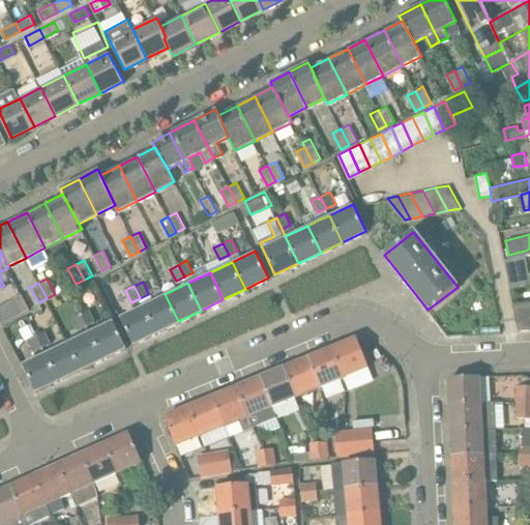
[(21,312),(29,308),(21,292),(12,296),(13,298),(21,312)]
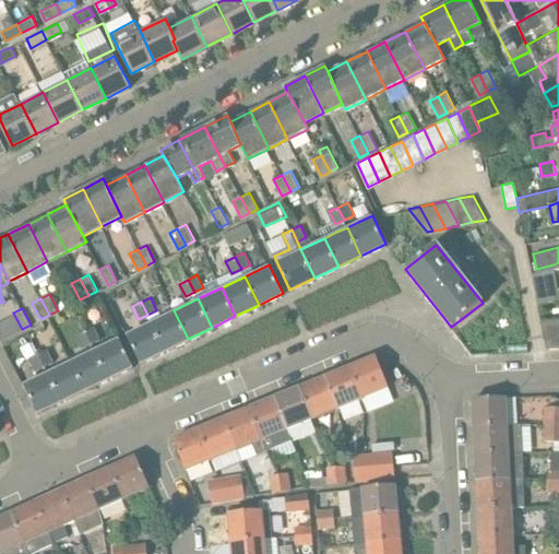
[(164,351),(188,339),(174,310),(162,316),(151,321),(164,351)]
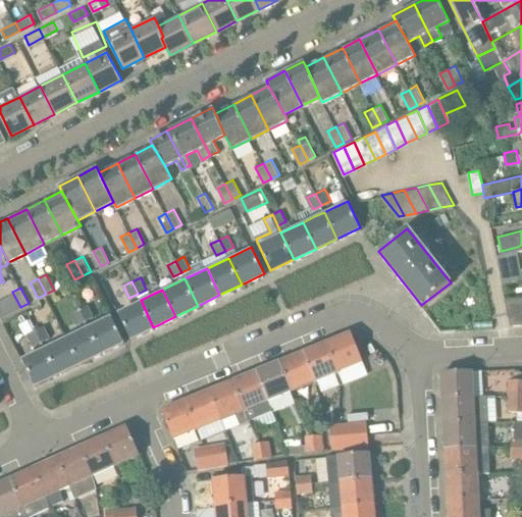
[(517,298),(505,299),(510,324),(521,323),(517,298)]
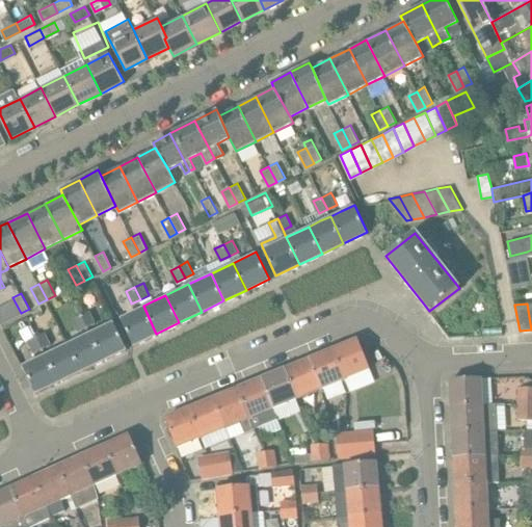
[(134,344),(156,334),(143,306),(121,317),(134,344)]
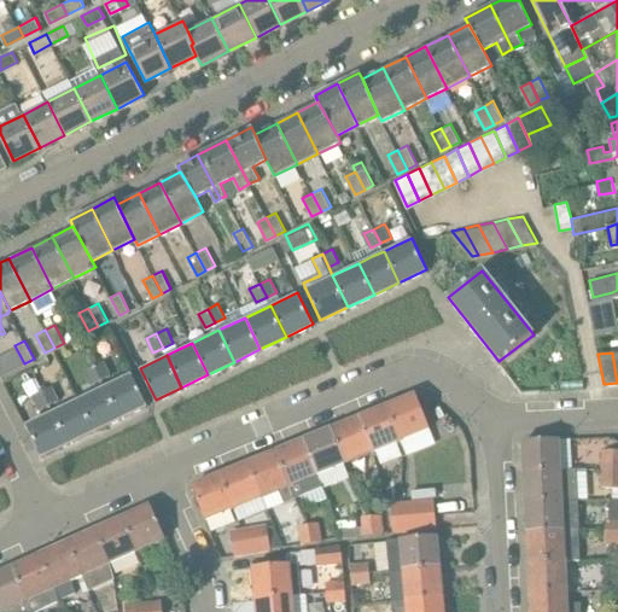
[(100,378),(111,373),(104,359),(94,363),(100,378)]
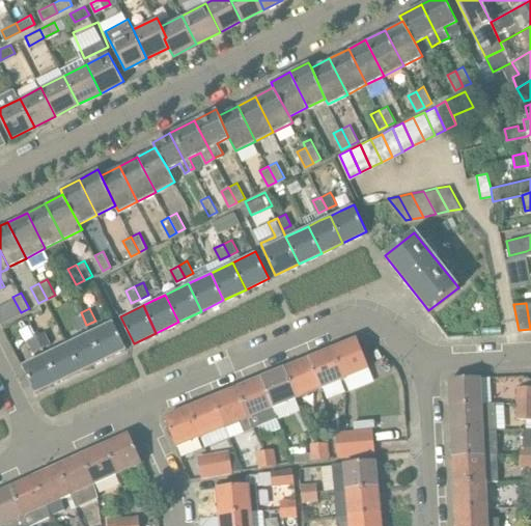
[(78,329),(86,325),(81,312),(72,316),(78,329)]
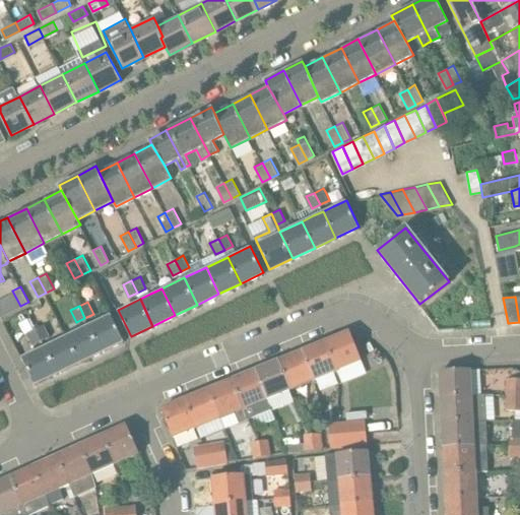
[(102,350),(124,340),(111,315),(89,325),(102,350)]
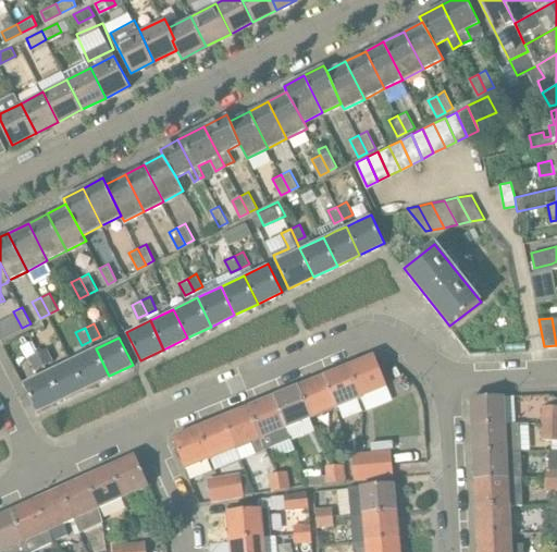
[(45,363),(53,358),(47,345),(38,351),(45,363)]
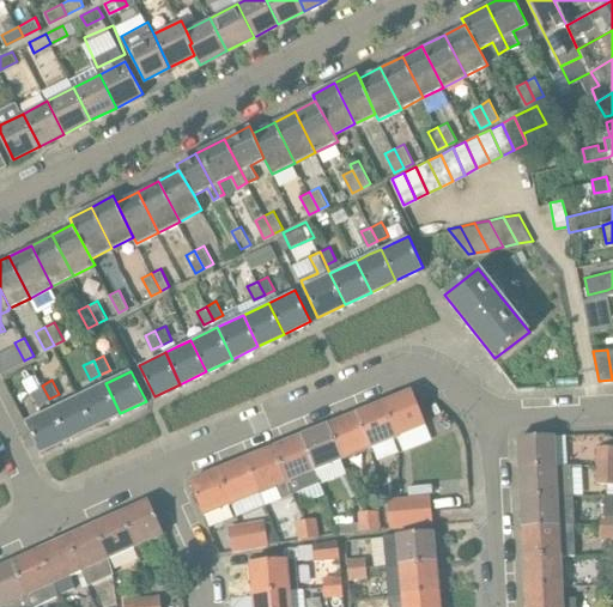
[(93,426),(120,413),(105,383),(79,395),(93,426)]
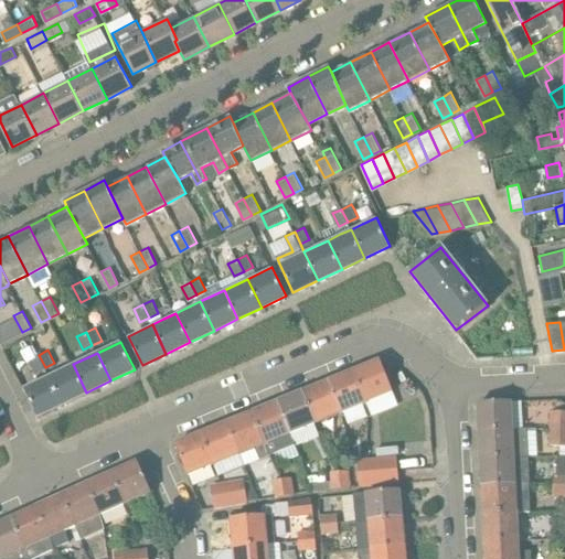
[(35,373),(45,367),(39,355),(29,359),(35,373)]
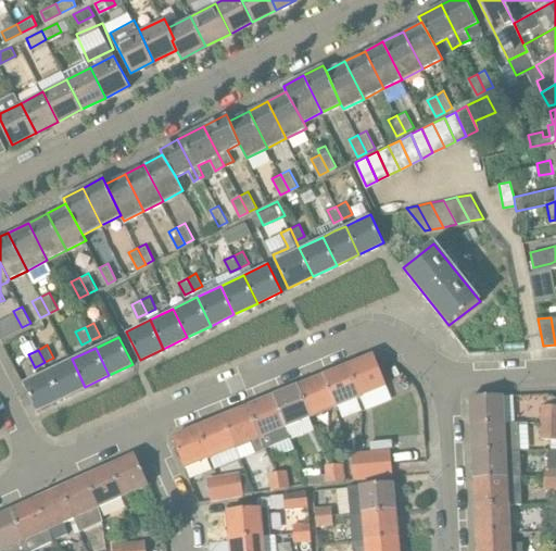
[(349,363),(361,393),(386,384),(374,353),(349,363)]
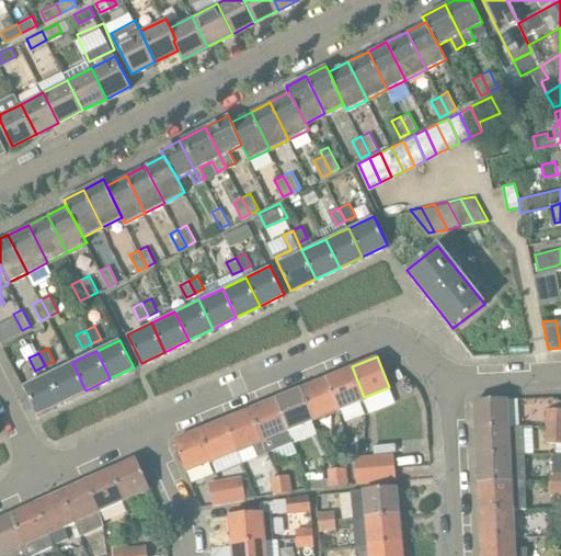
[(63,401),(86,390),(72,362),(49,374),(63,401)]
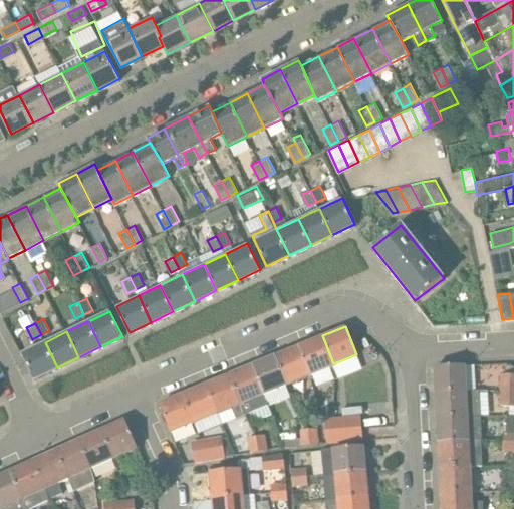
[(310,373),(333,363),(322,335),(299,345),(310,373)]
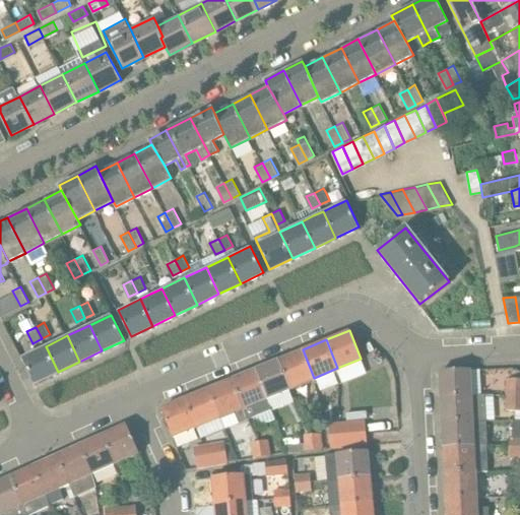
[(35,383),(58,372),(46,346),(22,358),(35,383)]
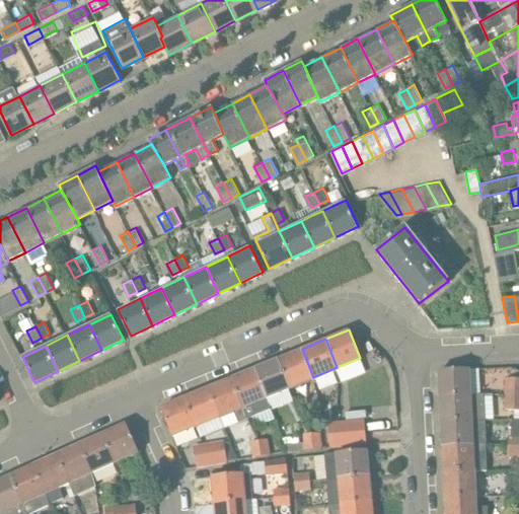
[(290,386),(313,377),(302,349),(278,358),(290,386)]
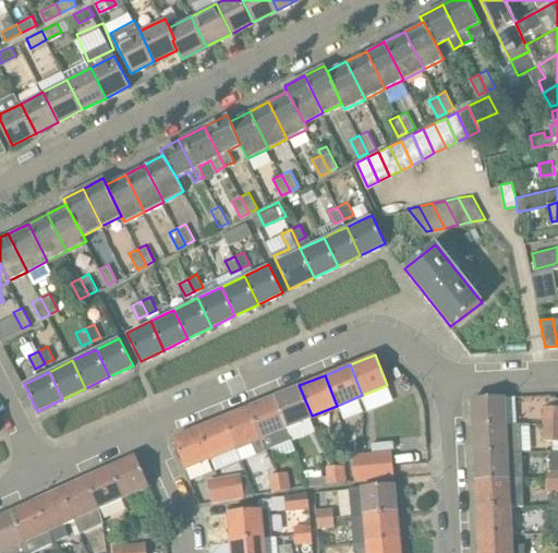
[(287,427),(312,416),(299,385),(274,396),(287,427)]
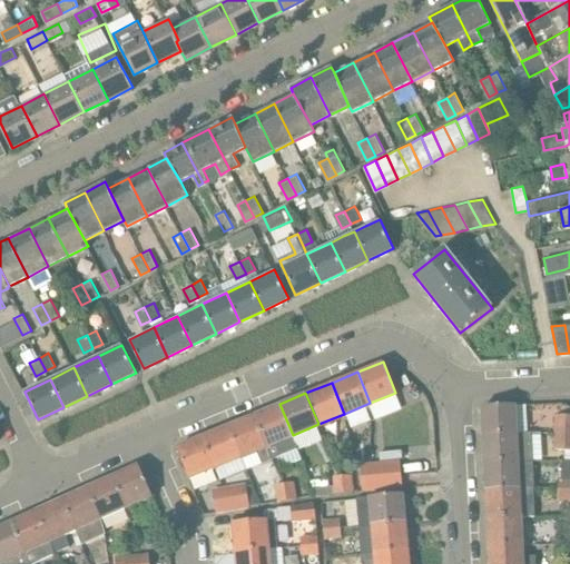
[(483,433),(529,431),(528,402),(482,405),(483,433)]
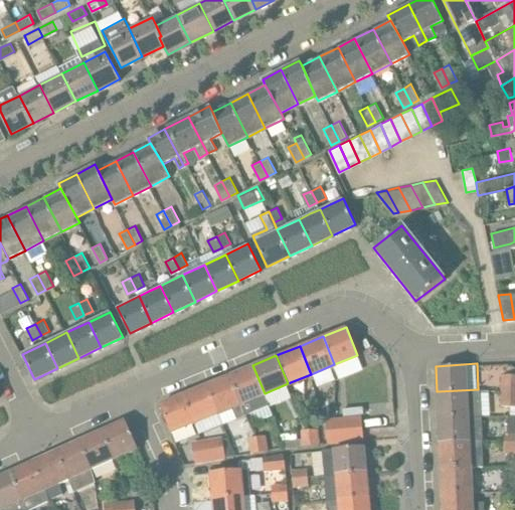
[(269,403),(265,393),(252,365),(229,374),(240,402),(241,402),(246,413),(269,403)]
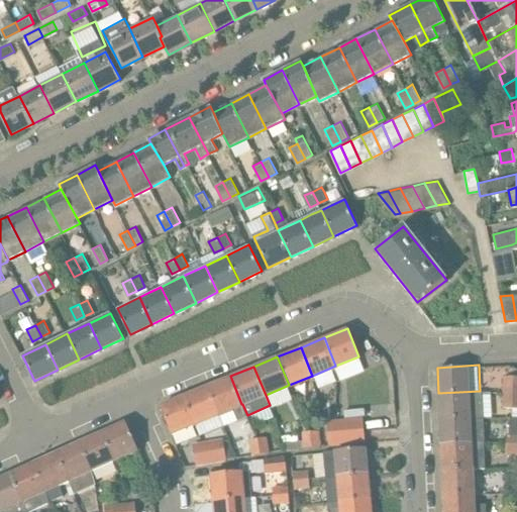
[(502,390),(516,390),(516,375),(514,375),(503,374),(502,390)]
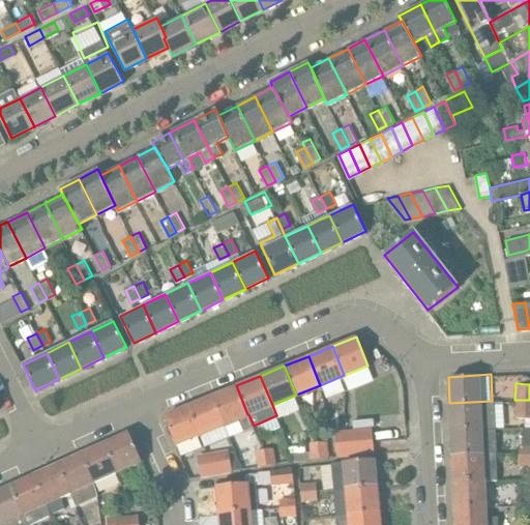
[(224,425),(247,414),(236,385),(212,396),(224,425)]
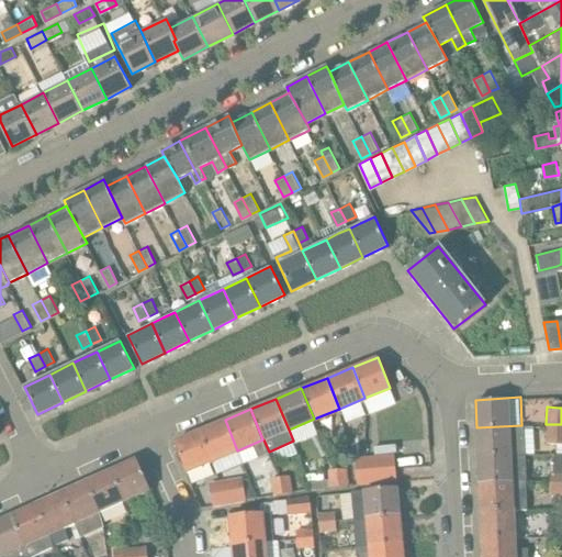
[(212,460),(237,450),(225,420),(200,430),(212,460)]
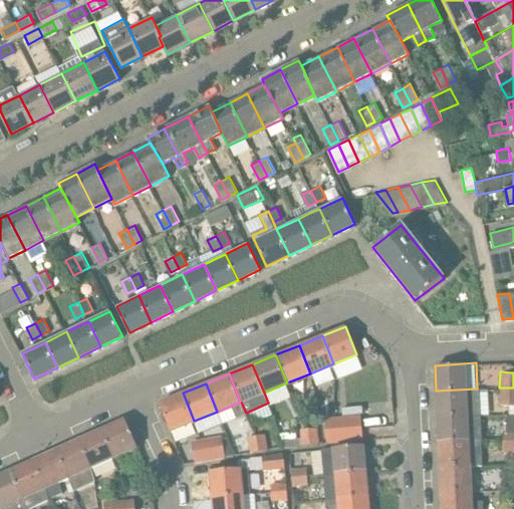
[(499,404),(509,404),(513,404),(513,388),(499,388),(499,404)]
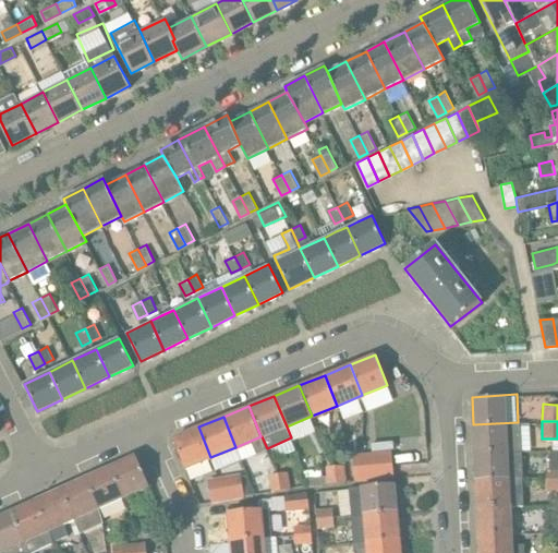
[(474,452),(522,449),(532,448),(531,422),(518,422),(473,424),(474,452)]
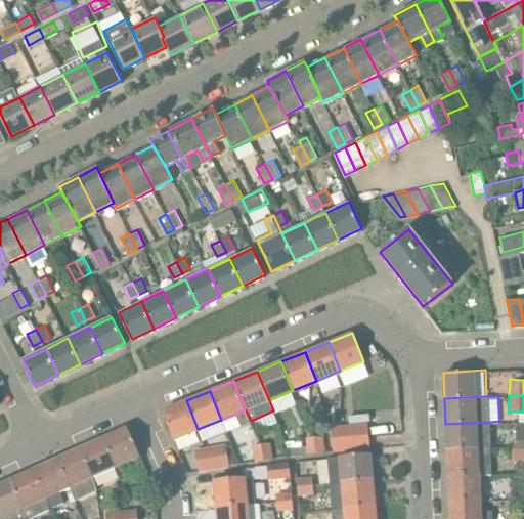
[(174,438),(198,429),(186,400),(163,411),(174,438)]
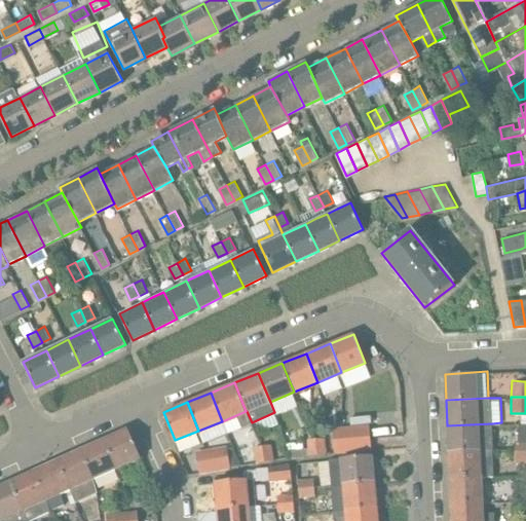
[(515,448),(525,448),(525,421),(521,421),(519,421),(518,439),(511,439),(511,448),(515,448)]
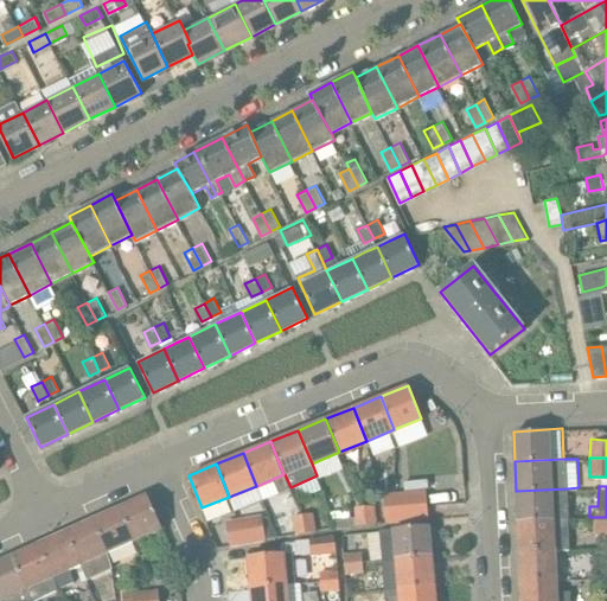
[(393,506),(427,503),(426,488),(391,492),(393,506)]
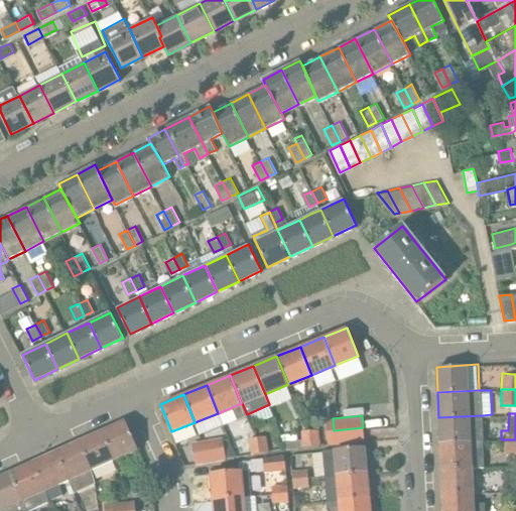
[(439,442),(483,440),(484,440),(483,415),(438,417),(439,442)]
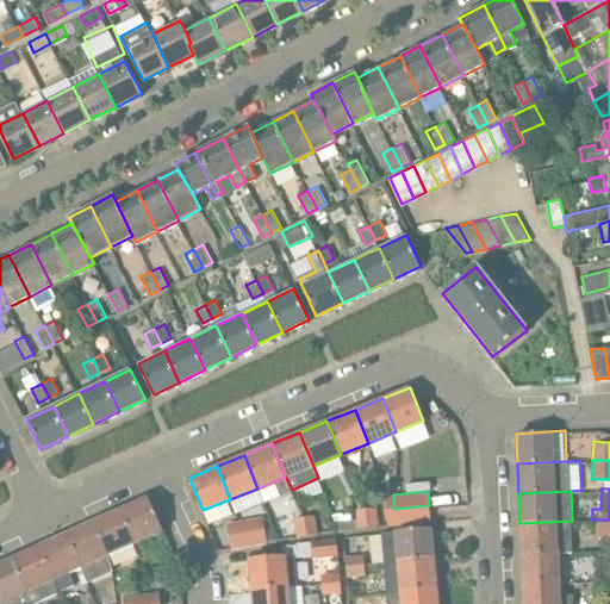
[(388,523),(396,523),(394,509),(393,494),(385,494),(388,523)]
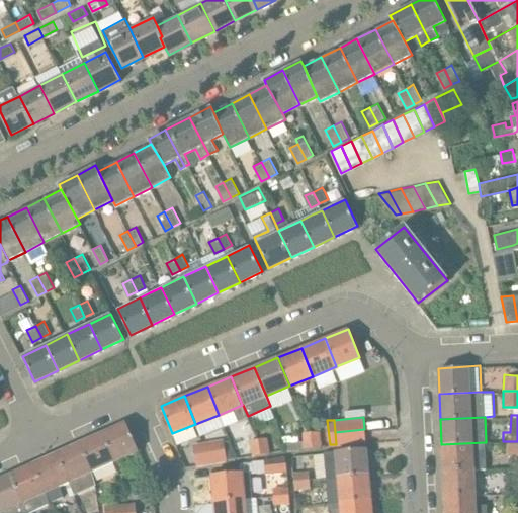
[(114,459),(138,449),(125,421),(102,431),(114,459)]
